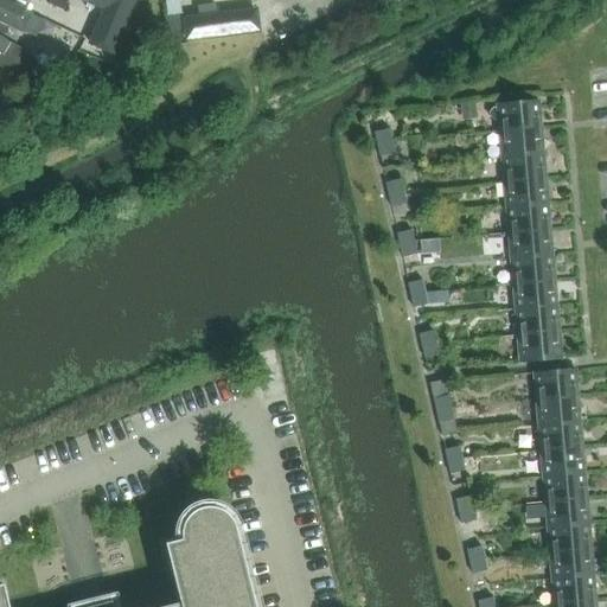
[(33,0),(97,29),(93,39),(113,49),(135,0),(33,0)]
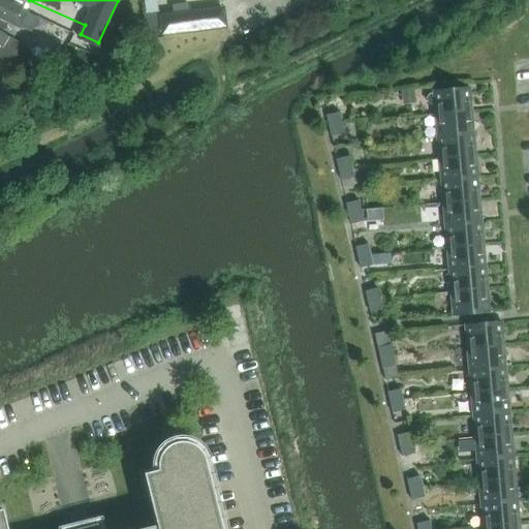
[(144,0),(146,12),(158,11),(156,0),(144,0)]
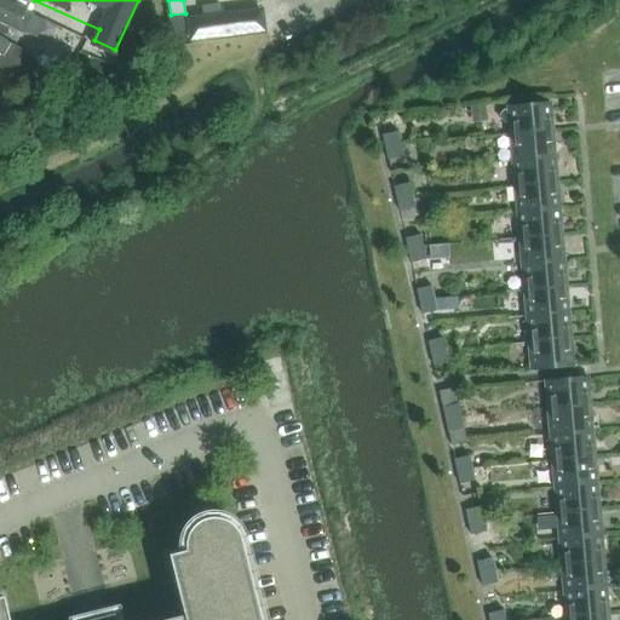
[(59,32),(0,1),(0,34),(47,58),(59,32)]
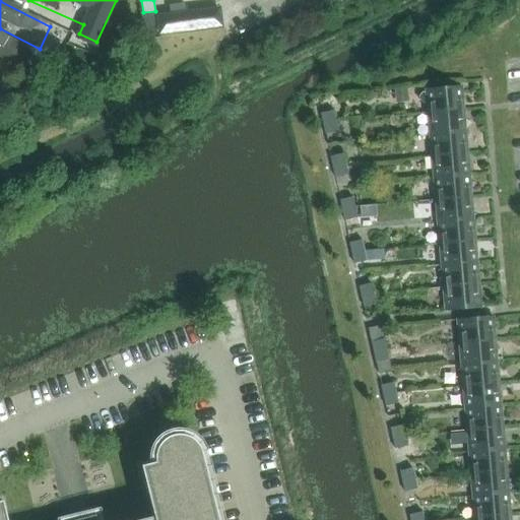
[(172,15),(159,17),(161,33),(222,26),(221,10),(188,13),(187,6),(171,7),(172,15)]
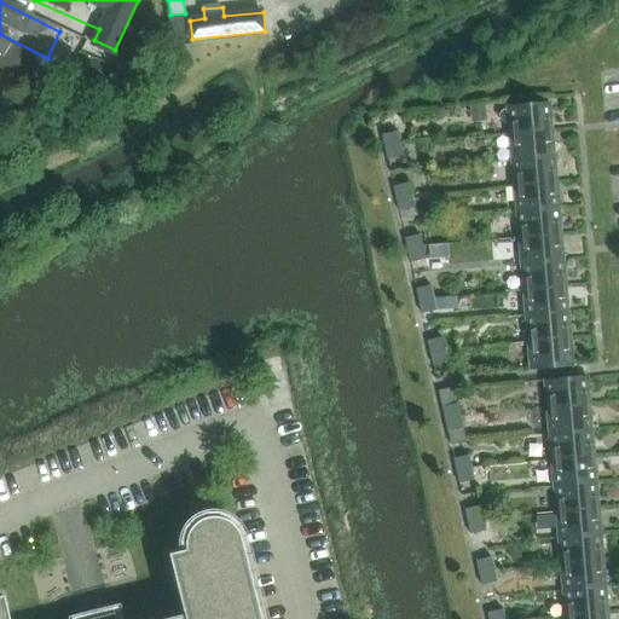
[(187,30),(186,15),(171,17),(168,17),(171,44),(185,42),(184,32),(187,30)]
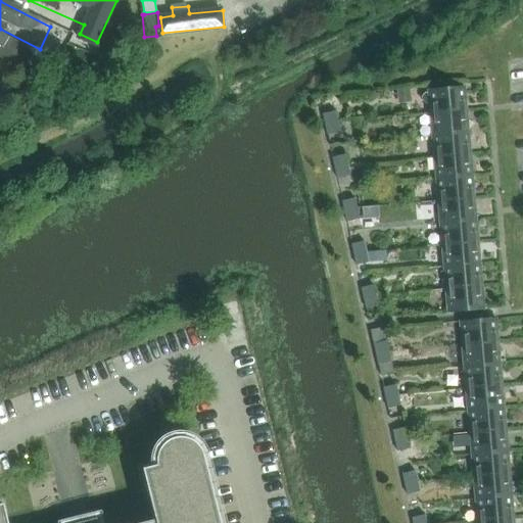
[(30,50),(8,37),(1,47),(11,53),(22,61),(30,50)]
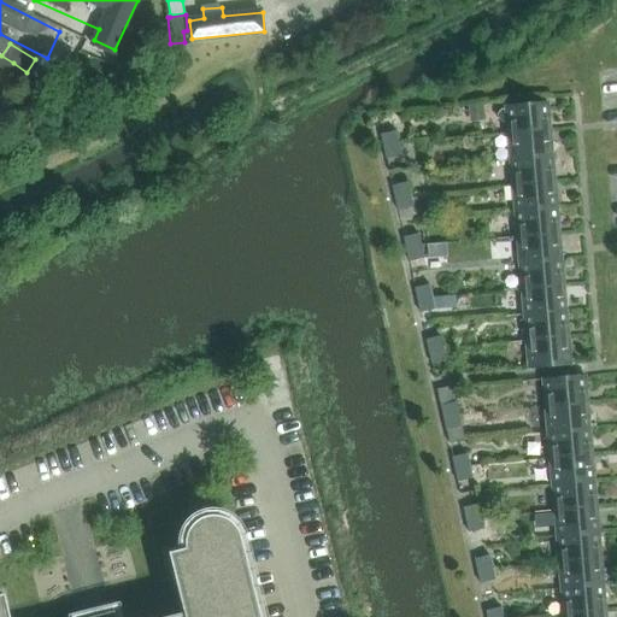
[(0,66),(7,72),(13,63),(1,56),(0,58),(0,66)]
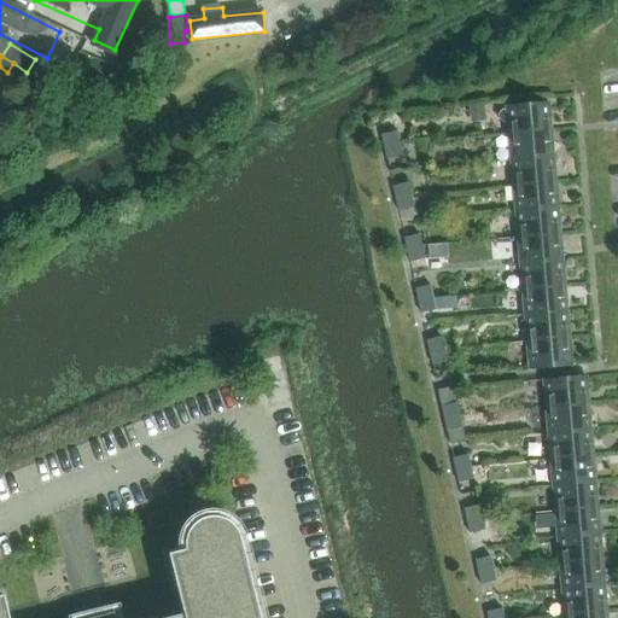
[(505,108),(507,133),(551,129),(548,104),(505,108)]
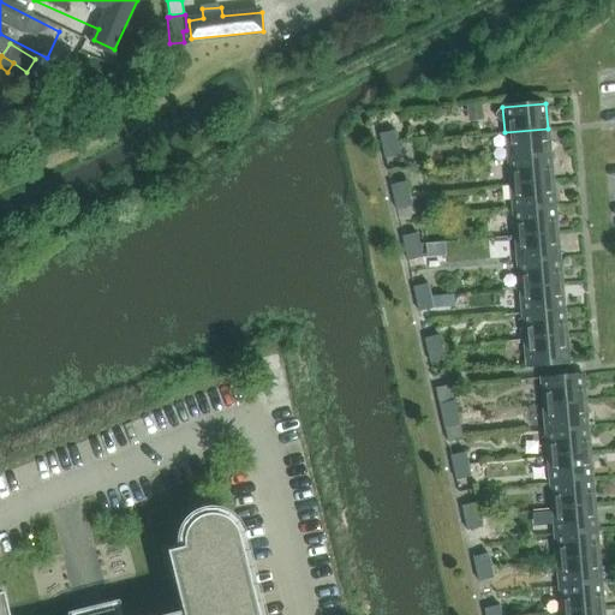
[(482,105),(467,106),(467,117),(483,115),(482,105)]
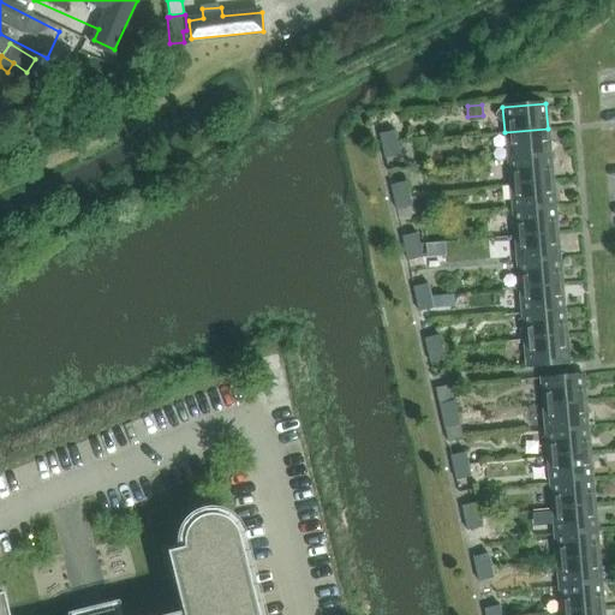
[(505,132),(507,159),(550,155),(548,129),(505,132)]
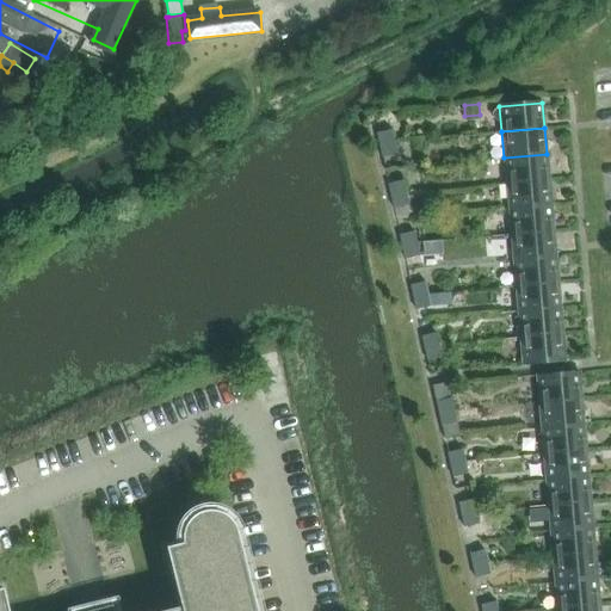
[(394,142),(392,130),(377,134),(380,146),(394,142)]
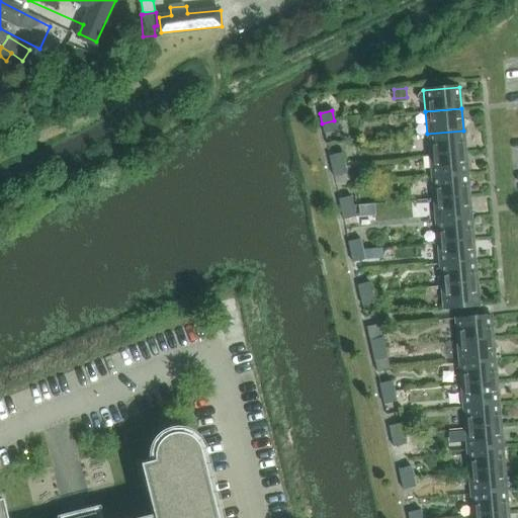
[(336,131),(334,120),(322,123),(324,134),(336,131)]
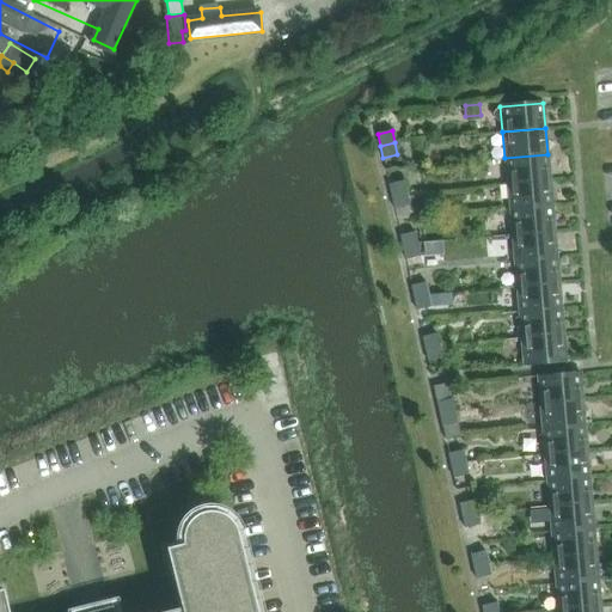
[(505,158),(507,184),(550,181),(548,154),(505,158)]
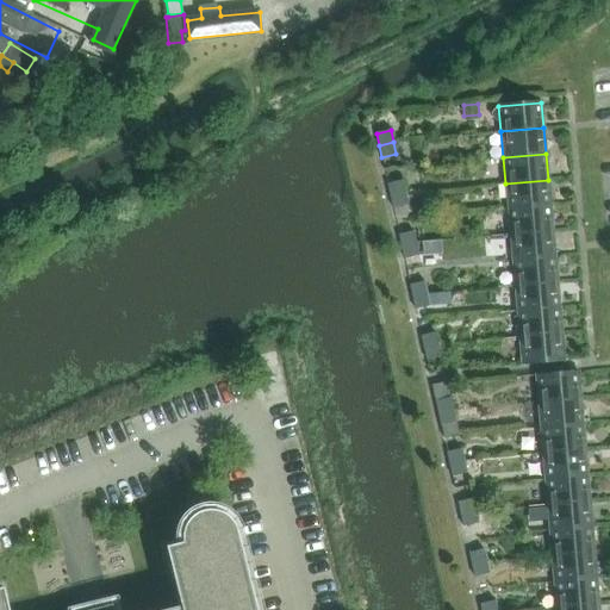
[(404,192),(402,180),(387,184),(390,195),(404,192)]
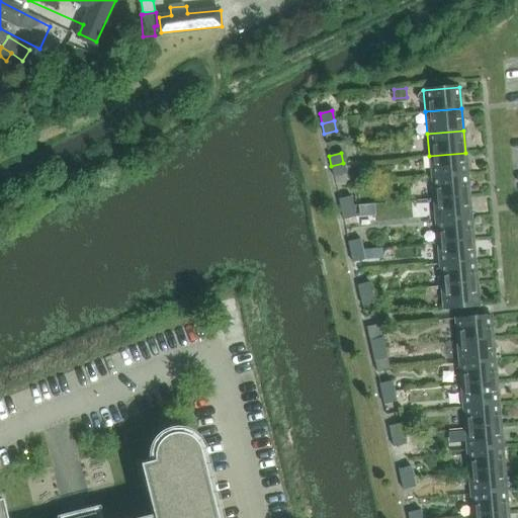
[(429,156),(431,177),(467,174),(465,153),(429,156)]
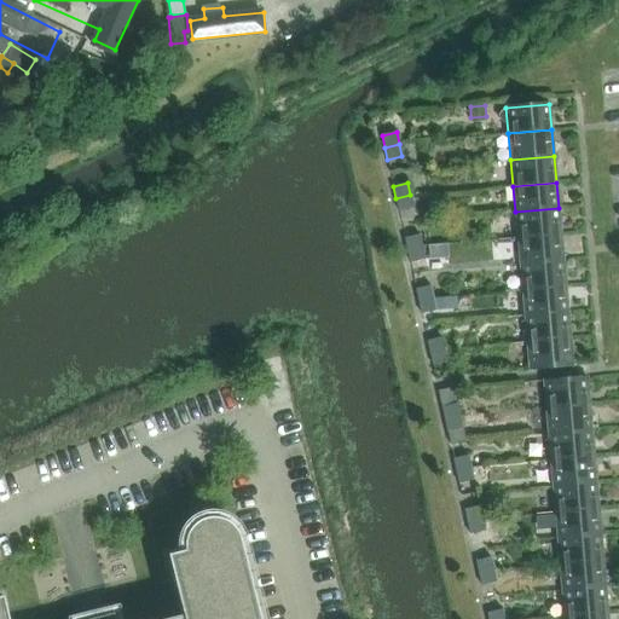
[(414,208),(410,195),(395,198),(399,210),(414,208)]
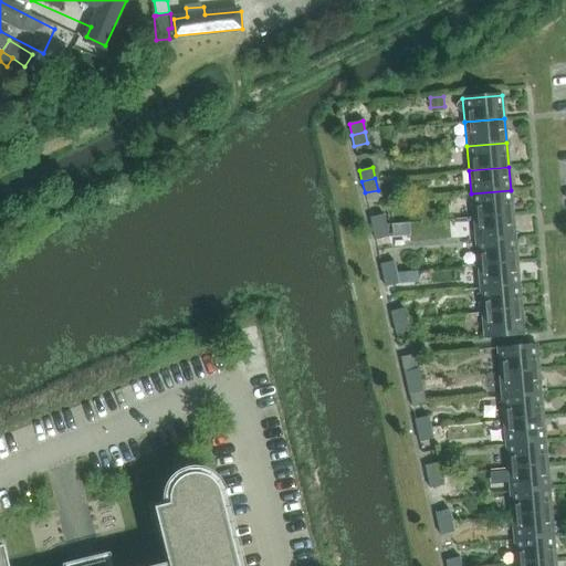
[(471,194),(473,218),(513,215),(511,190),(471,194)]
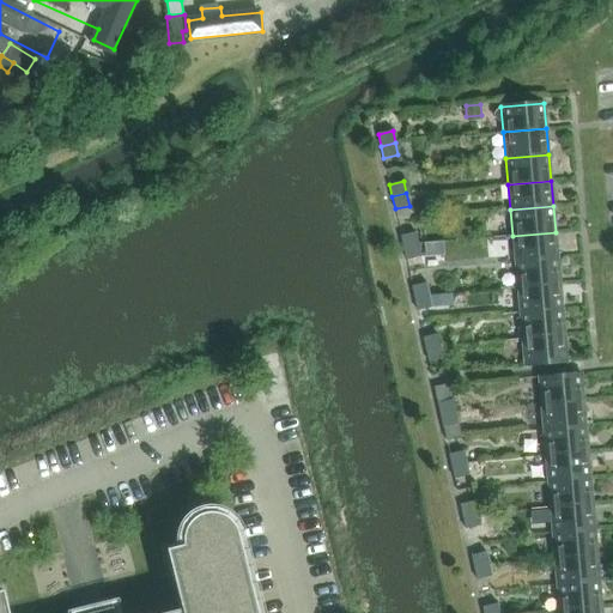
[(418,244),(416,232),(400,236),(404,248),(418,244)]
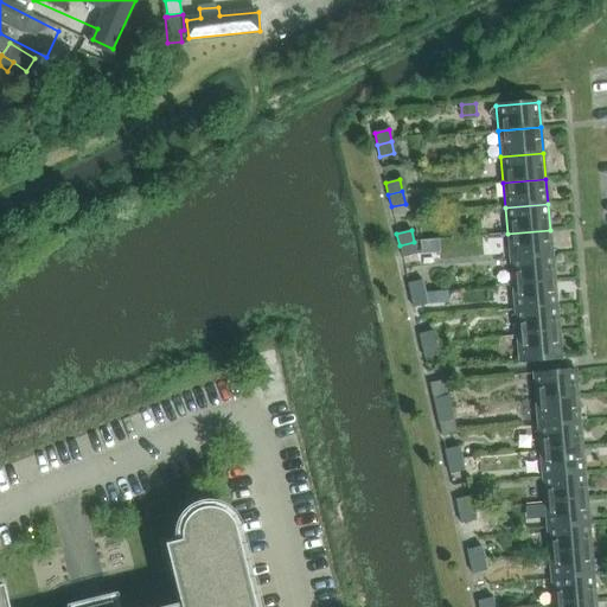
[(508,234),(510,260),(553,256),(550,230),(508,234)]
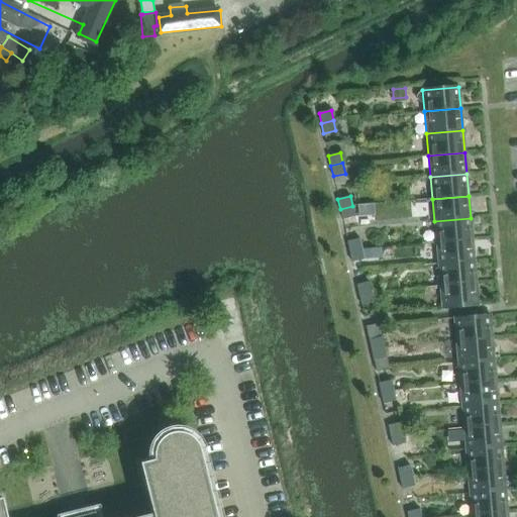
[(354,216),(352,206),(340,209),(342,219),(354,216)]
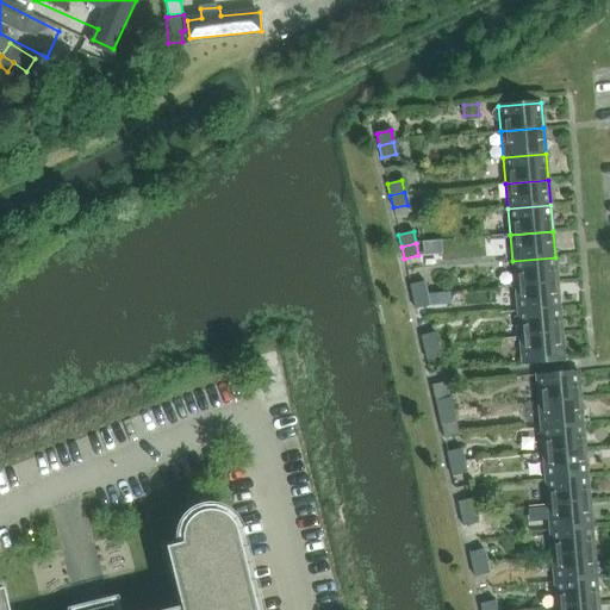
[(512,261),(514,286),(556,282),(555,257),(512,261)]
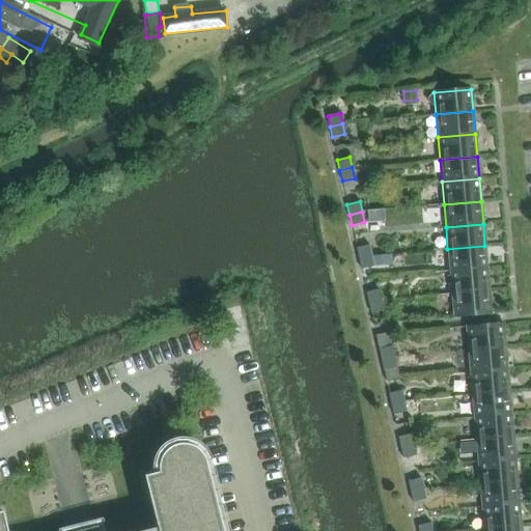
[(371,255),(369,245),(357,248),(359,258),(371,255)]
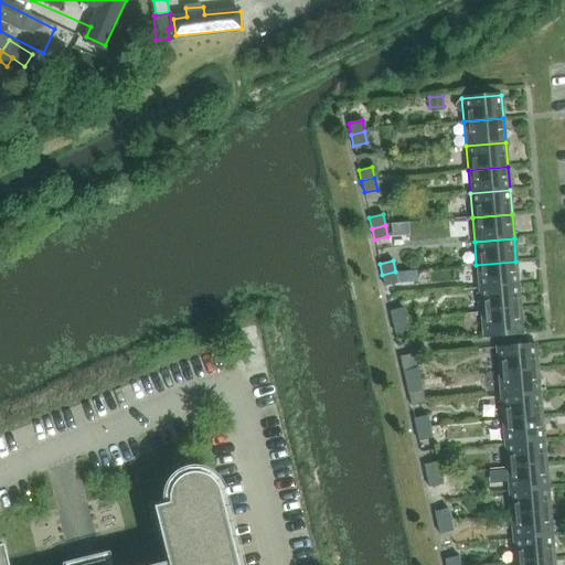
[(476,265),(478,289),(518,286),(515,262),(476,265)]
